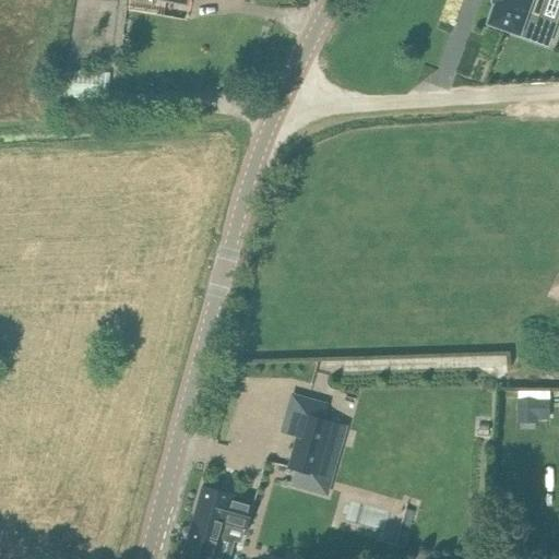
[(488,21),(488,24),(490,24),(518,34),(518,35),(521,35),(521,33),(527,14),(540,19),(546,0),(494,0),(494,2),(496,3),(489,21),(488,21)]
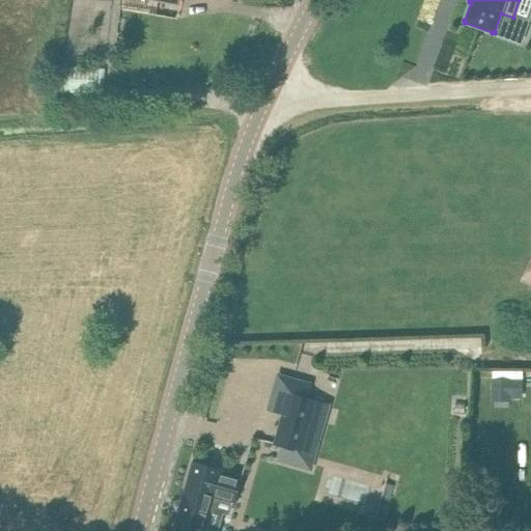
[(132,2),(123,1),(122,12),(131,14),(132,2)]
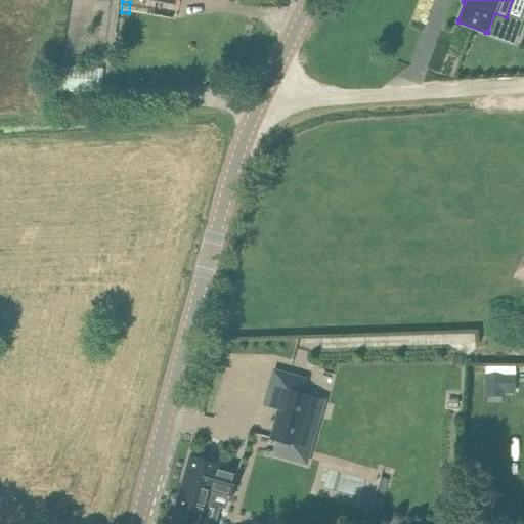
[(488,374),(488,391),(507,391),(515,391),(515,374),(488,374)]
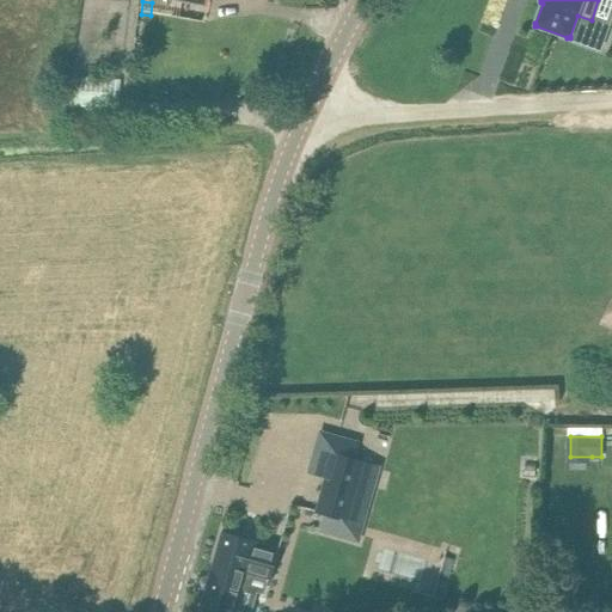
[(314,512),(361,525),(378,466),(331,453),(314,512)]
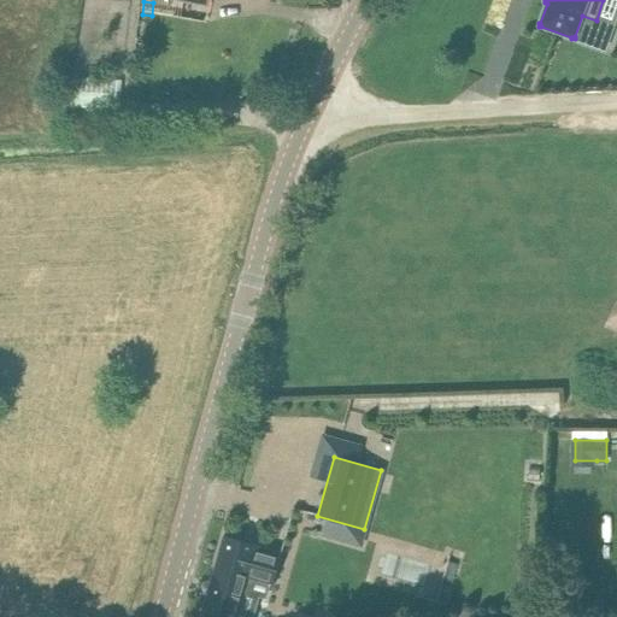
[(259,546),(224,536),(200,616),(238,616),(248,588),(244,587),(245,582),(271,588),(281,554),(259,547),(259,546)]
